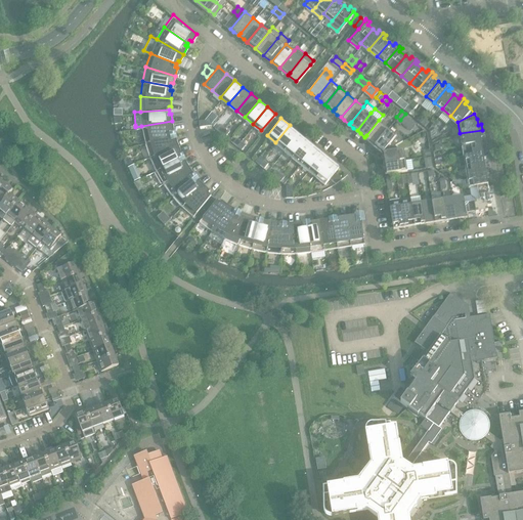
[(366,135),(364,137),(369,141),(373,143),(387,126),(379,120),(366,135)]
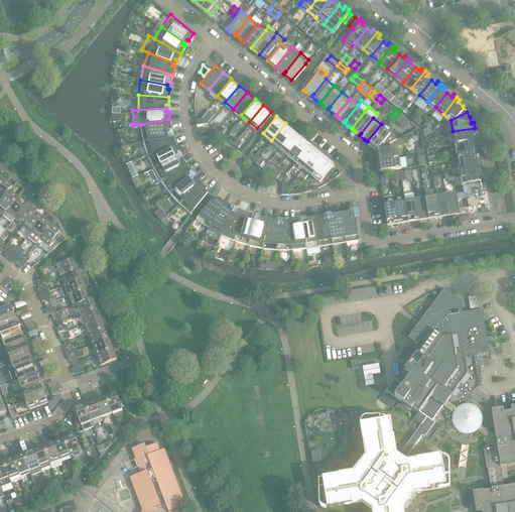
[(169,131),(168,128),(171,128),(169,119),(139,124),(142,138),(169,131)]
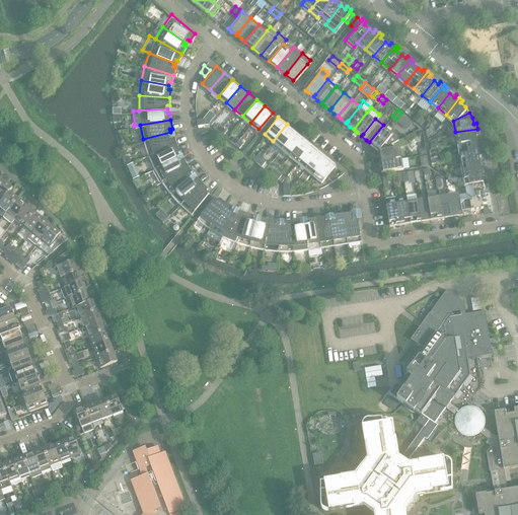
[(281,147),(294,130),(287,124),(273,141),(281,147)]
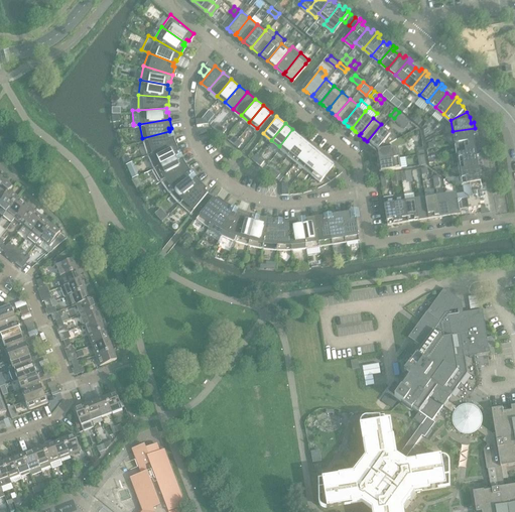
[(428,123),(422,127),(424,133),(431,128),(428,123)]
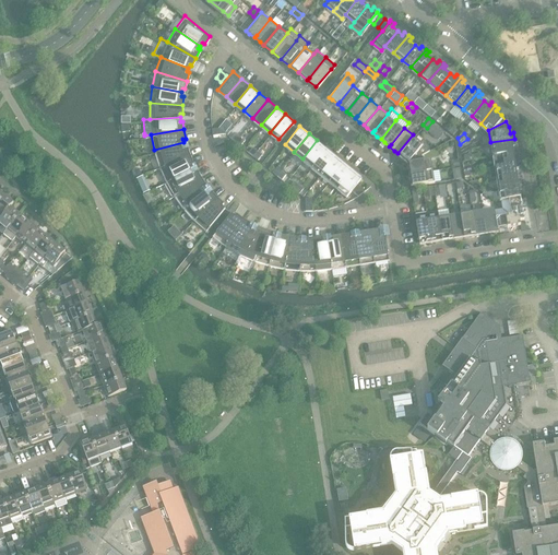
[(413,134),(398,153),(402,156),(406,161),(410,158),(420,152),(429,148),(428,148),(428,145),(428,144),(427,143),(426,143),(426,142),(425,142),(424,142),(423,142),(413,134)]
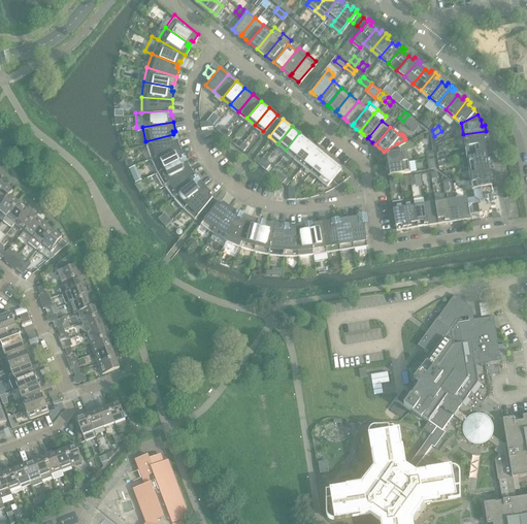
[(485,142),(483,134),(486,134),(486,131),(463,134),(465,145),(485,142)]
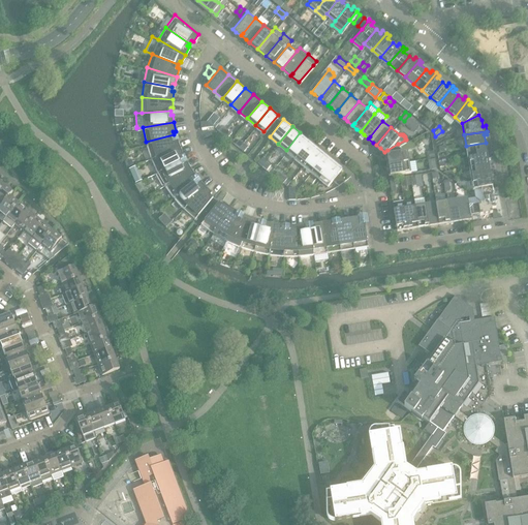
[(294,157),(308,140),(300,132),(286,150),(294,157)]
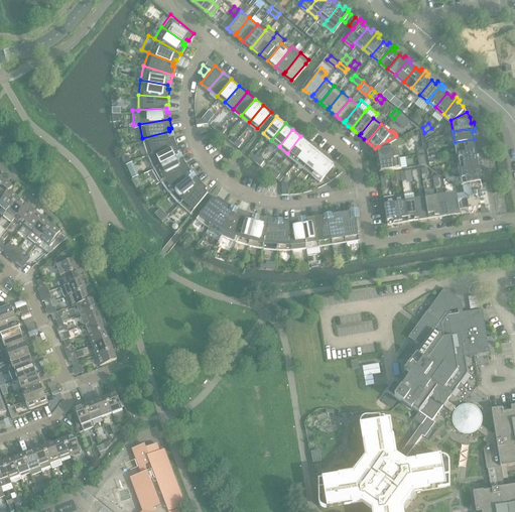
[(147,152),(175,142),(172,134),(170,135),(169,131),(142,138),(147,152)]
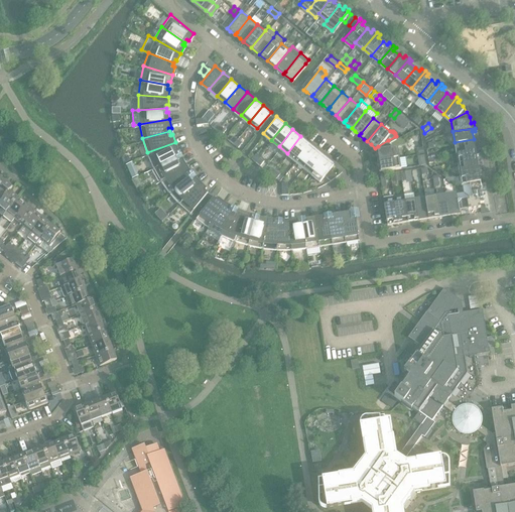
[(237,144),(241,140),(237,136),(233,141),(237,144)]
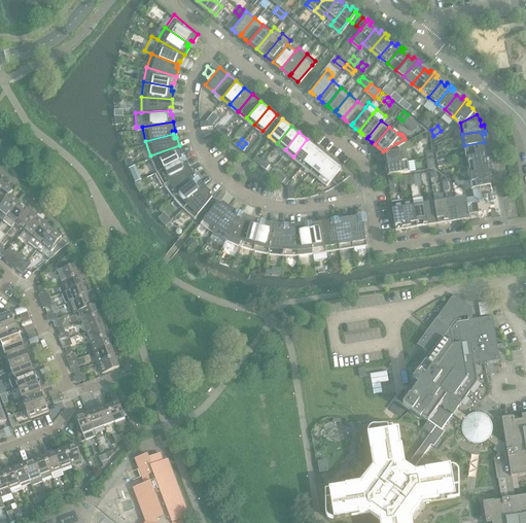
[(302,163),(315,145),(307,139),(293,157),(302,163)]
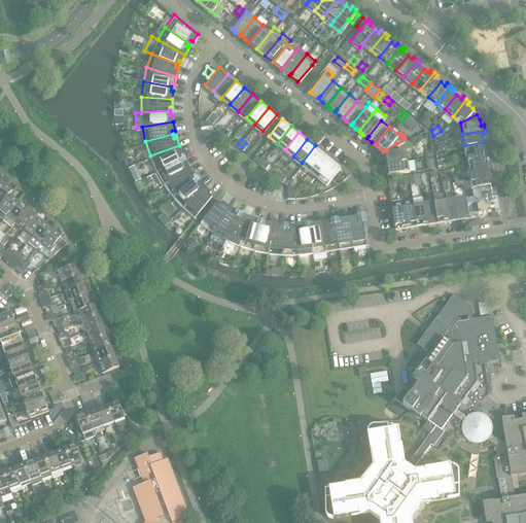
[(488,151),(487,146),(484,146),(484,142),(464,145),(465,154),(488,151)]
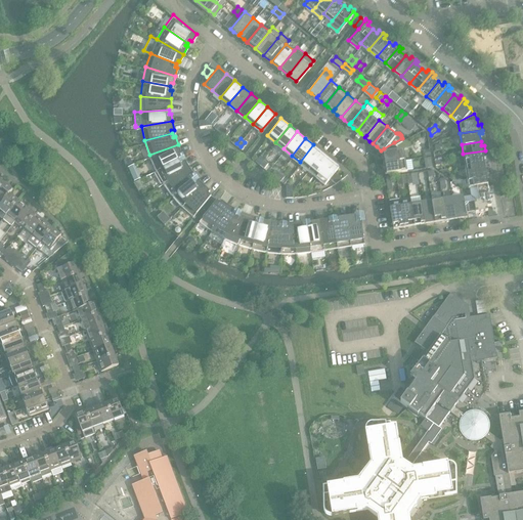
[(384,148),(381,150),(382,157),(383,161),(405,157),(403,146),(397,147),(394,142),(384,148)]
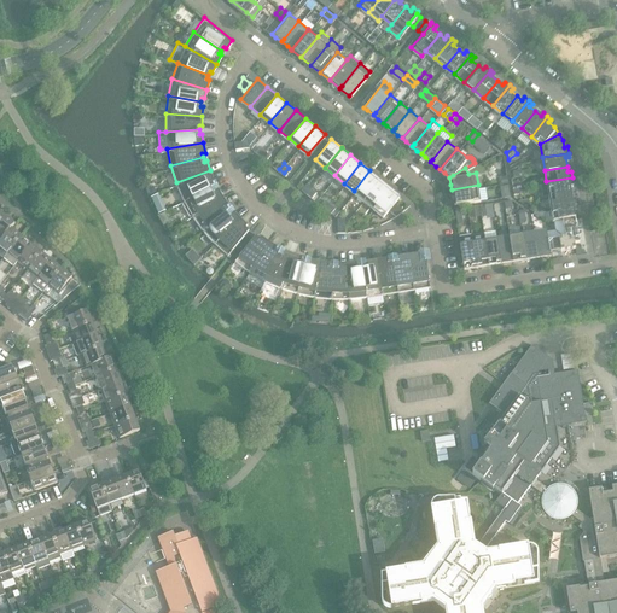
[(184,198),(213,184),(211,180),(214,179),(210,170),(176,182),(184,198)]
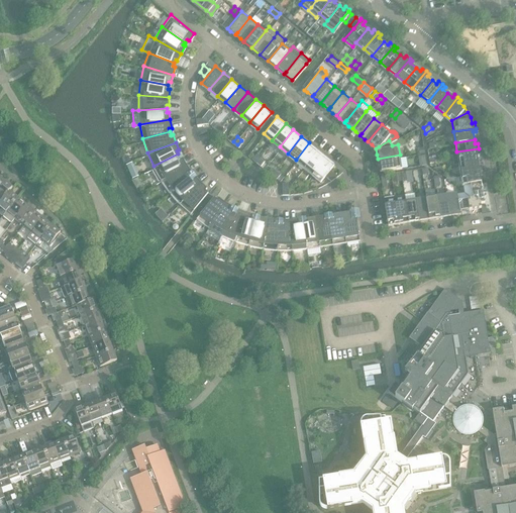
[(304,167),(317,149),(309,142),(296,160),(304,167)]
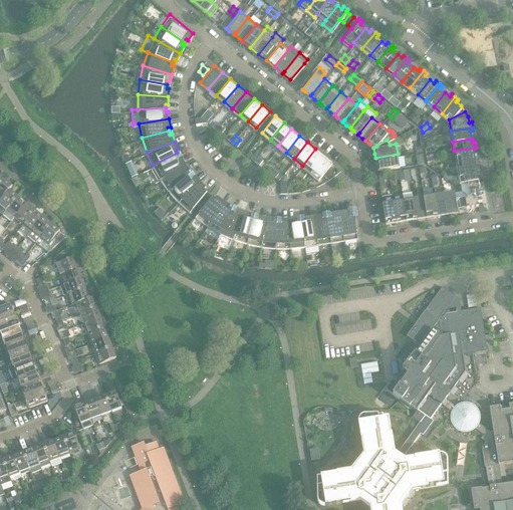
[(474,158),(473,152),(476,151),(476,148),(454,151),(449,152),(451,162),(456,161),(474,158)]
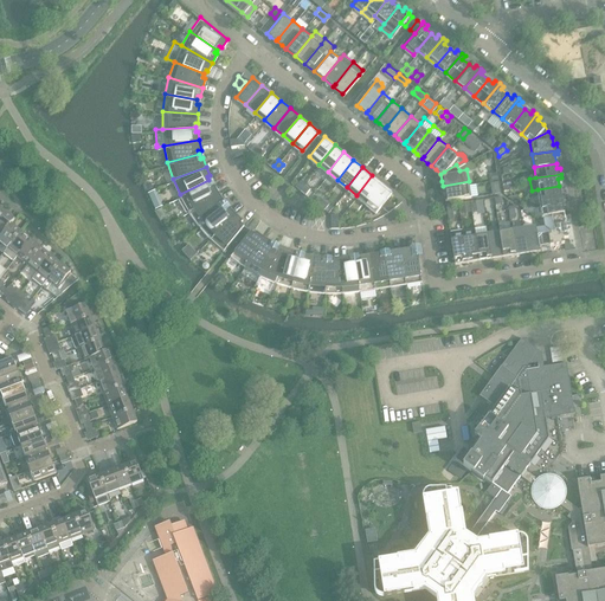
[(365,202),(381,182),(372,175),(356,195),(365,202)]
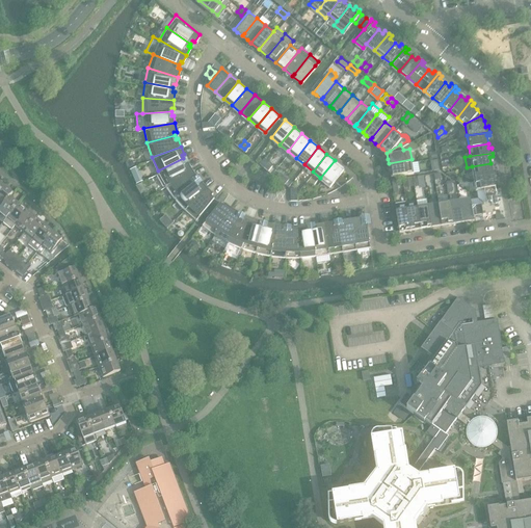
[(263,164),(267,159),(263,156),(259,161),(263,164)]
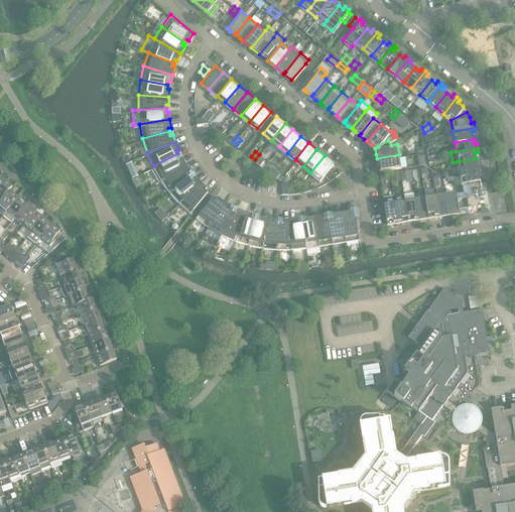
[(159,177),(160,178),(185,162),(181,155),(179,156),(177,153),(153,165),(153,166),(151,168),(157,178),(159,177)]
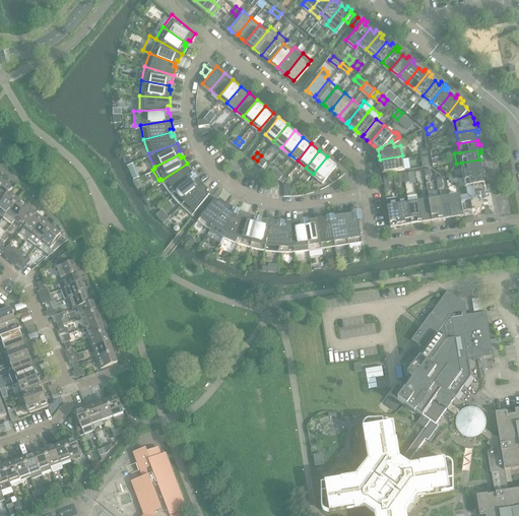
[(261,164),(265,159),(261,155),(257,160),(261,164)]
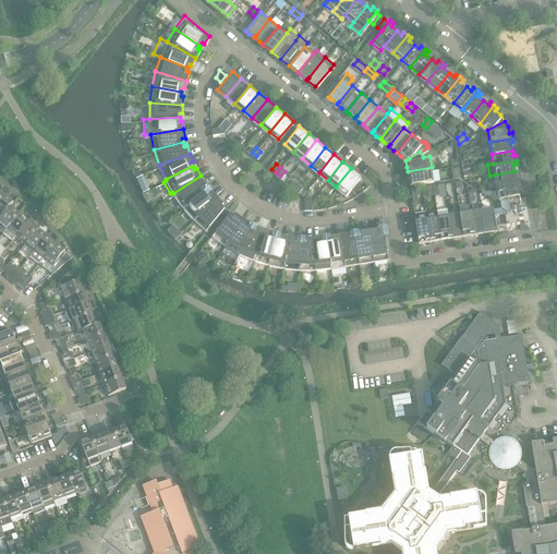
[(432,167),(408,171),(408,176),(409,182),(412,182),(434,179),(439,178),(437,167),(432,167)]
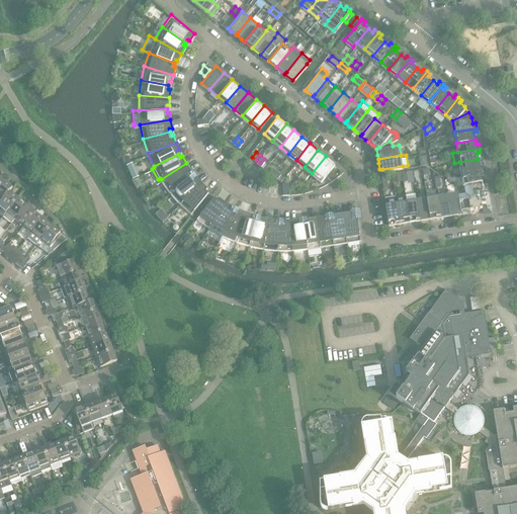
[(320,180),(330,167),(334,163),(326,156),(312,173),(320,180)]
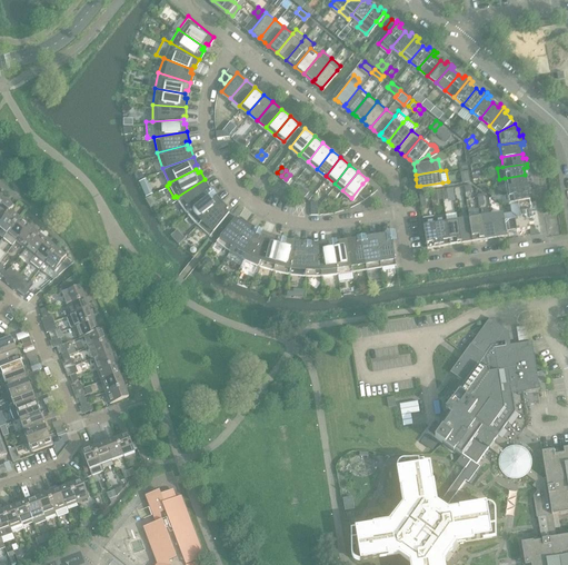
[(530,186),(529,180),(526,180),(525,175),(505,178),(506,189),(530,186)]
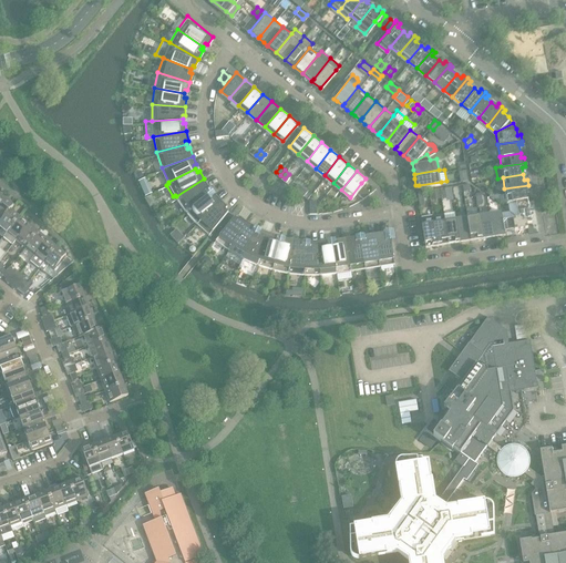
[(185,210),(209,190),(207,187),(209,186),(204,178),(176,196),(185,210)]
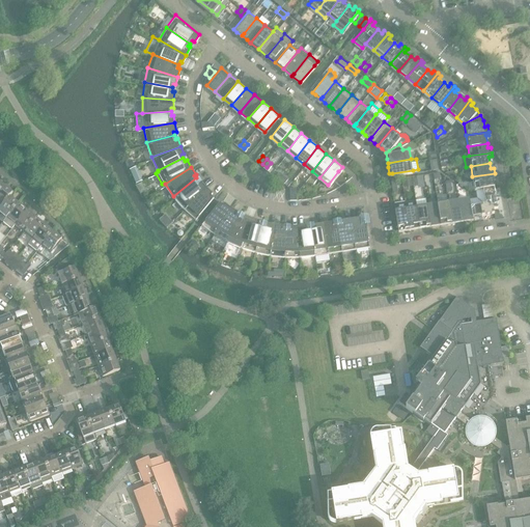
[(279,177),(283,172),(279,169),(275,173),(279,177)]
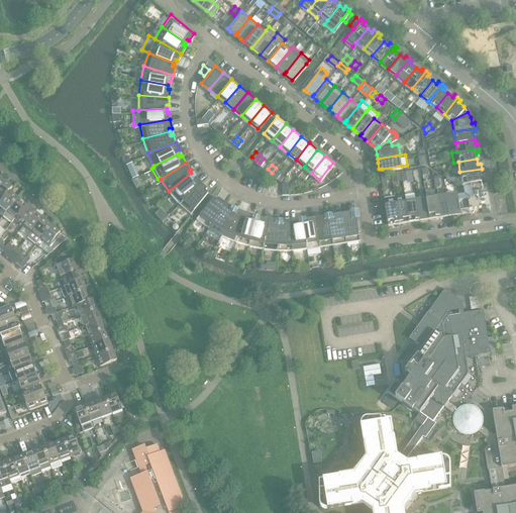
[(276,176),(280,172),(276,168),(272,173),(276,176)]
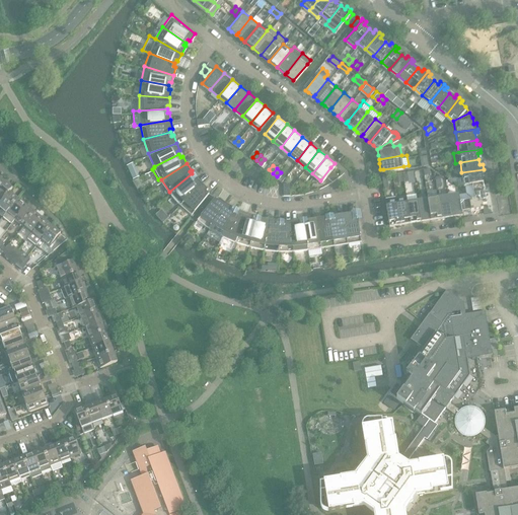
[(339,174),(331,168),(326,174),(331,179),(339,174)]
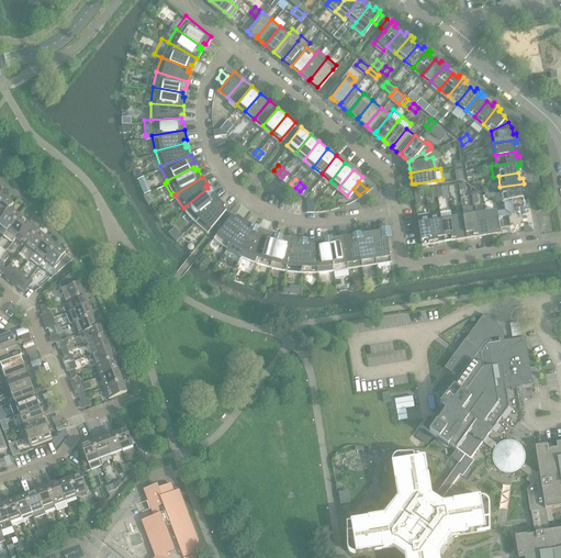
[(523,196),(522,187),(524,187),(524,183),(500,187),(502,198),(511,197),(511,198),(523,196)]
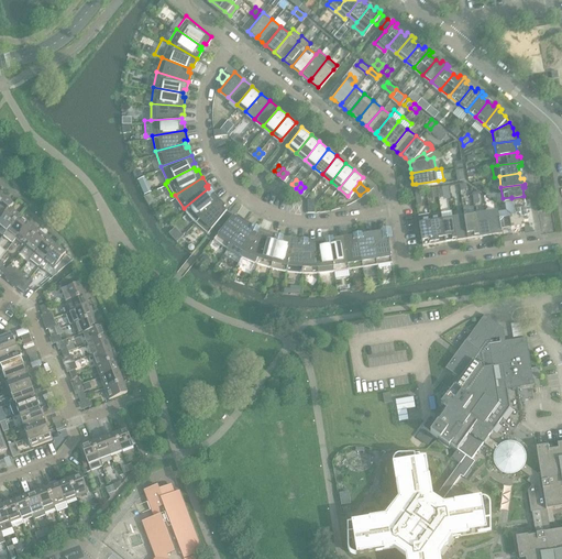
[(434,185),(427,186),(428,194),(436,193),(434,185)]
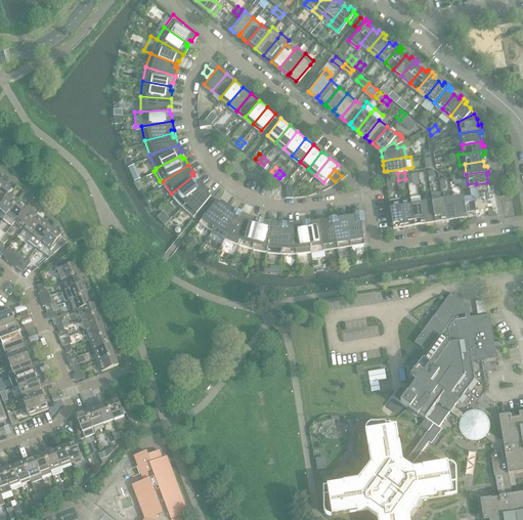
[(181,205),(203,182),(198,177),(195,178),(193,175),(171,193),(181,205)]
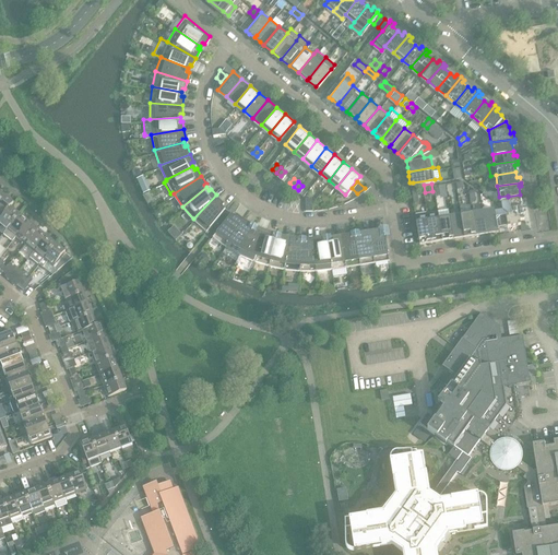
[(6,209),(10,203),(13,199),(2,190),(0,193),(0,214),(4,209),(6,209)]
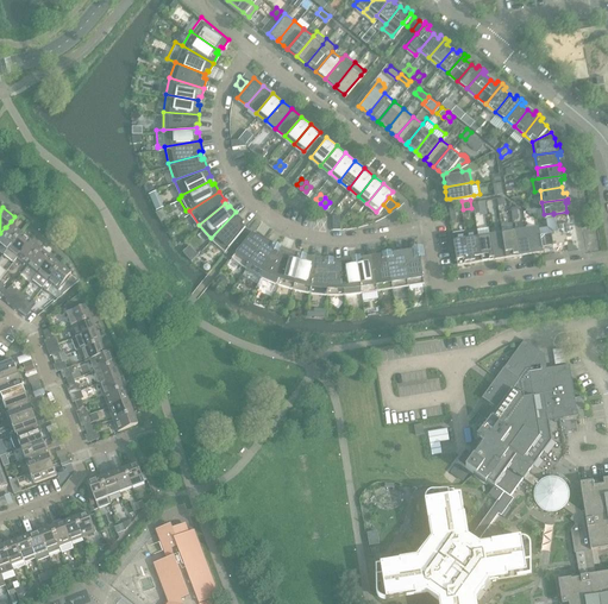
[(224,250),(244,224),(242,221),(243,219),(236,212),(211,238),(224,250)]
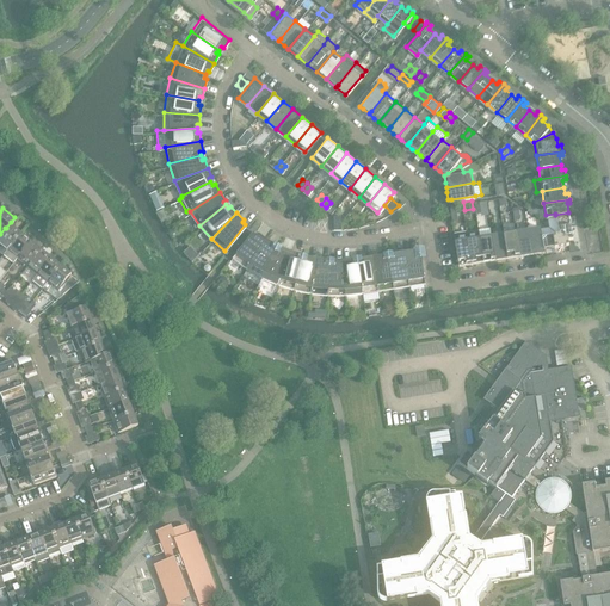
[(572,236),(568,212),(555,215),(558,230),(567,237),(572,236)]
